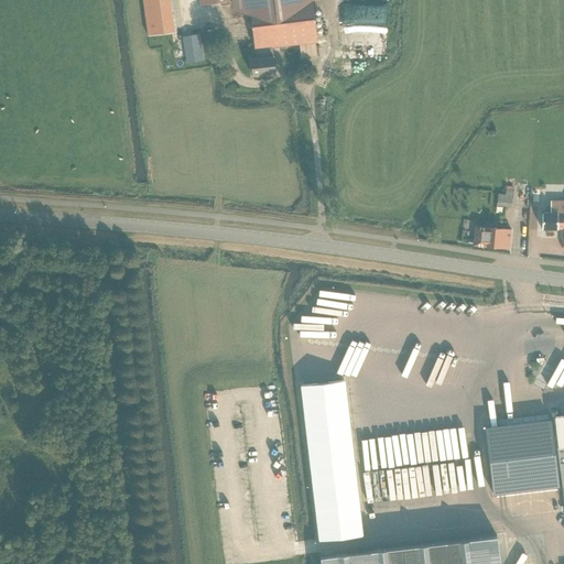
[(170,0),(142,0),(148,36),(174,32),(170,0)]
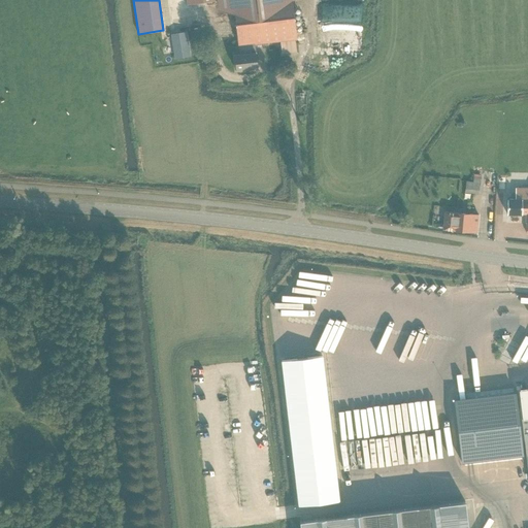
[(292,0),(218,0),(219,1),(219,0),(221,9),(234,8),(238,46),(239,55),(234,56),(236,71),(258,69),(255,44),(281,41),(282,54),(296,52),(295,39),(297,39),(292,0)]
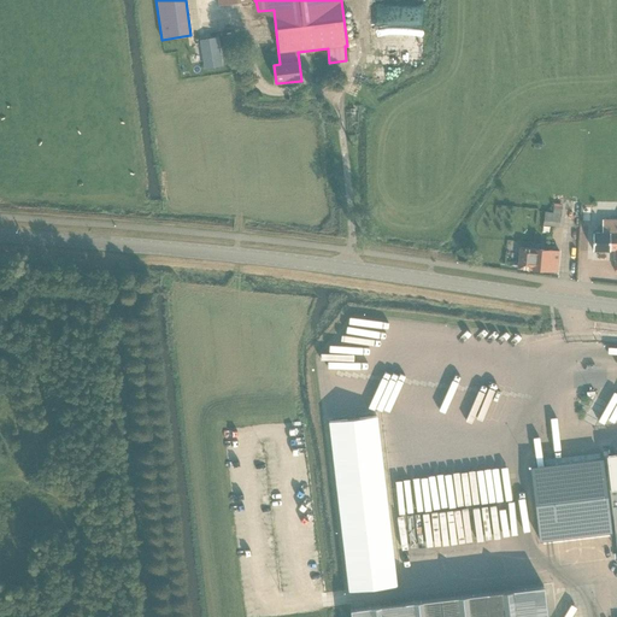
[(222,65),(217,37),(200,41),(205,68),(222,65)]
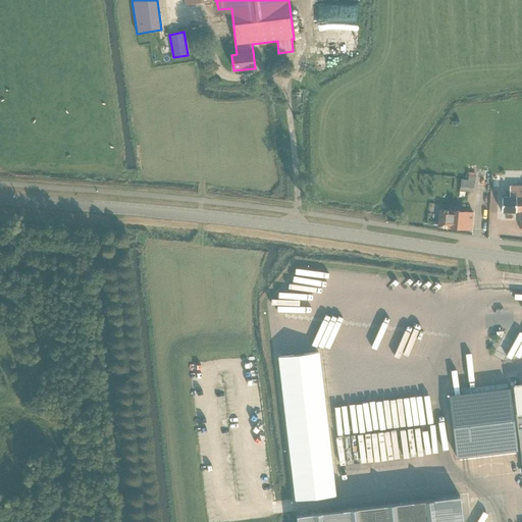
[(473,191),(474,176),(468,175),(468,179),(461,179),(460,189),(473,191)]
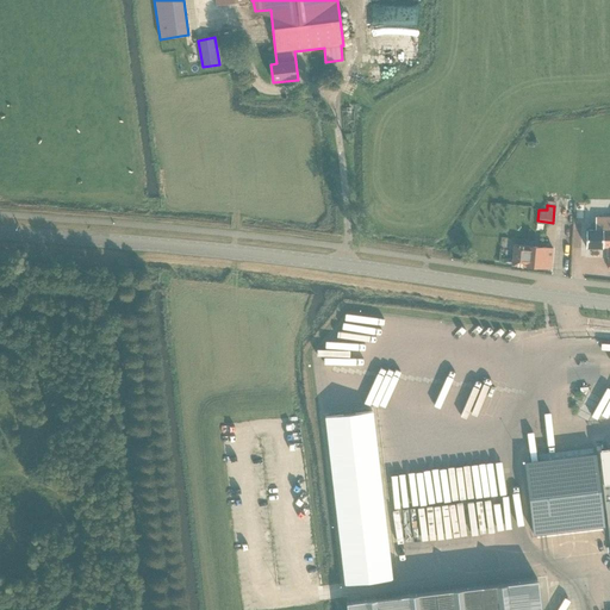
[(609,217),(596,217),(596,230),(586,230),(586,248),(608,248),(607,257),(609,257),(609,271),(609,269),(609,217)]
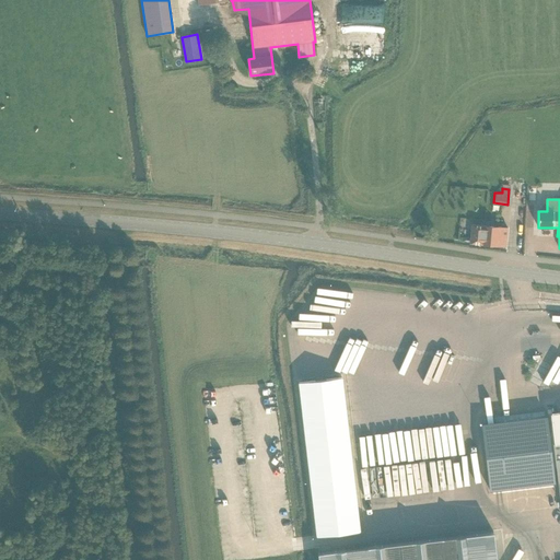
[(471,224),(469,244),(505,247),(508,229),(471,224)]
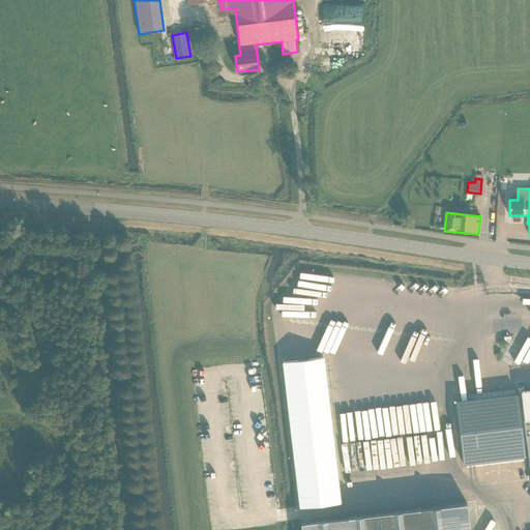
[(282,358),(283,371),(311,369),(310,355),(282,358)]
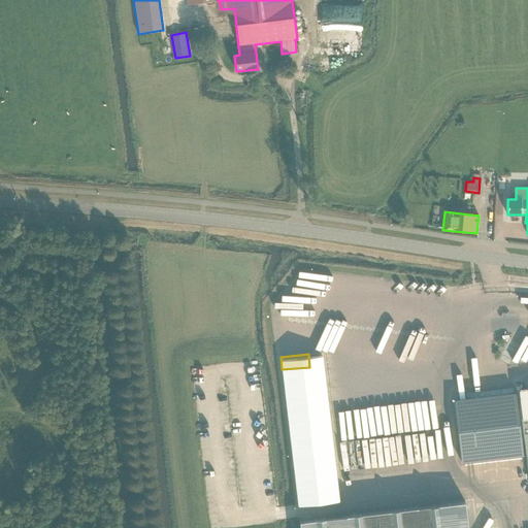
[(527,388),(519,390),(519,392),(527,469),(527,388)]
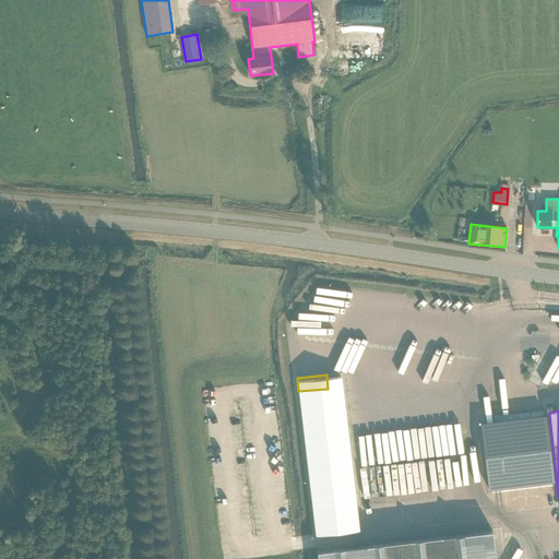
[(545,416),(480,424),(489,490),(554,483),(545,416)]
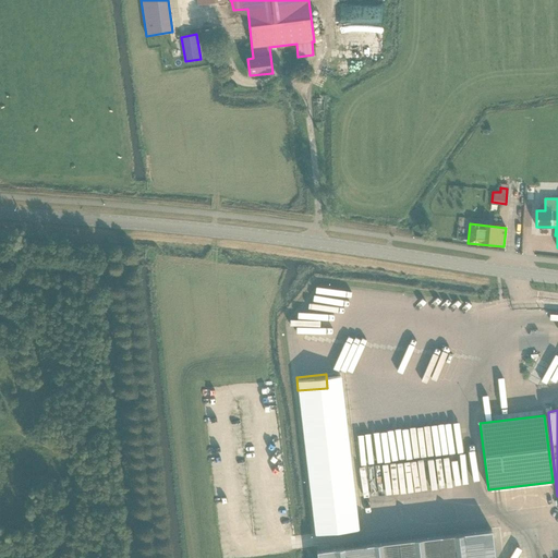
[(452,484),(459,483),(456,456),(422,459),(426,492),(453,488),(452,484)]
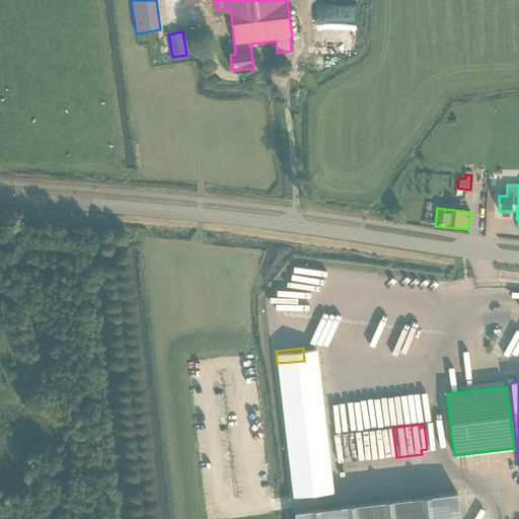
[(459,518),(457,493),(295,512),(295,518),(459,518)]
